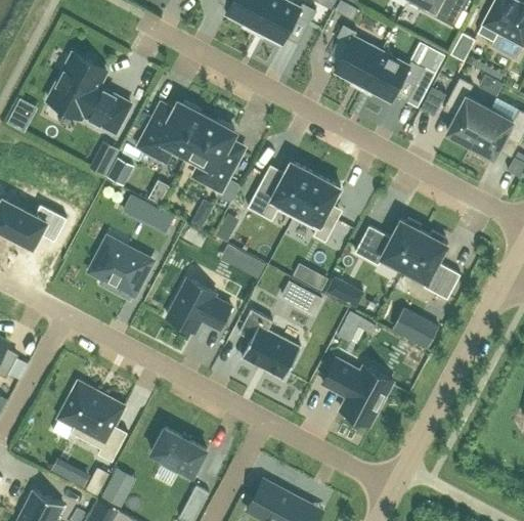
[(253,33),(269,0),(233,0),(225,15),(250,29),(249,31),(253,33)]
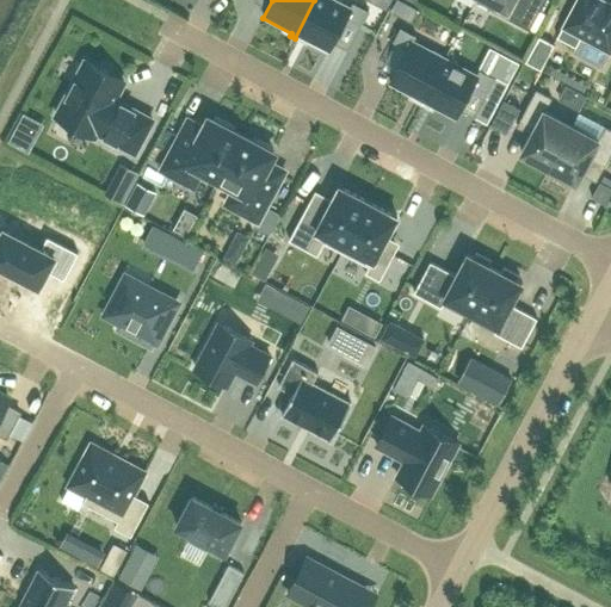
[(333,0),(314,0),(295,38),(300,41),(301,38),(329,53),(346,20),(362,28),(369,13),(353,5),(350,10),(333,0)]
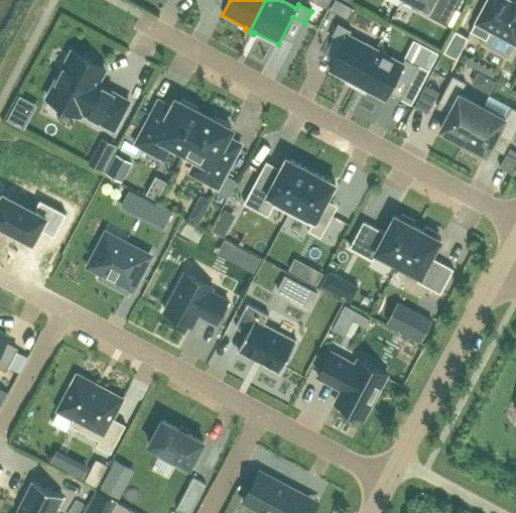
[(332,0),(312,0),(311,3),(327,11),(332,0)]
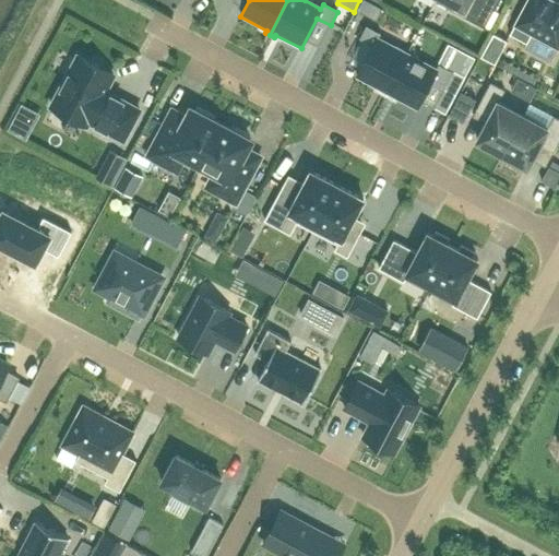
[(364,0),(357,12),(377,22),(383,10),(364,0)]
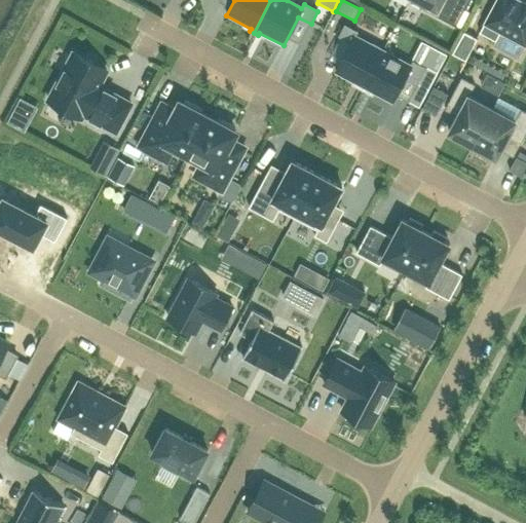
[(410,0),(409,2),(456,28),(471,0),(410,0)]
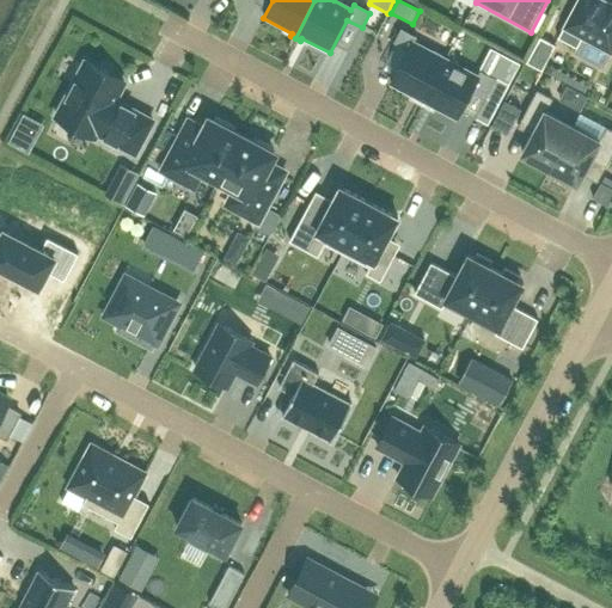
[(611,6),(599,0),(579,0),(558,40),(576,49),(582,40),(611,55),(611,54),(611,6)]
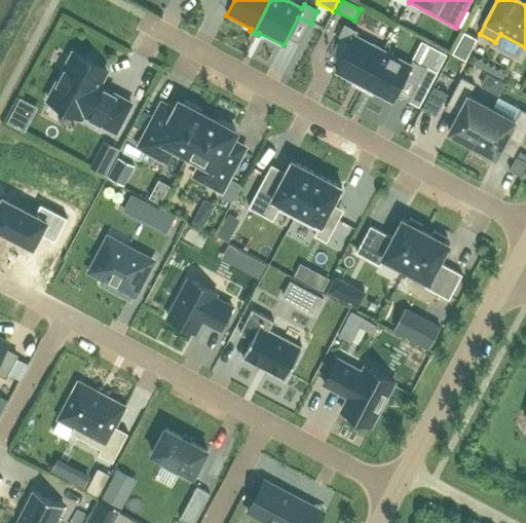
[(359,88),(363,90),(383,51),(357,37),(359,33),(344,26),(338,38),(350,45),(335,73),(360,86),(359,88)]
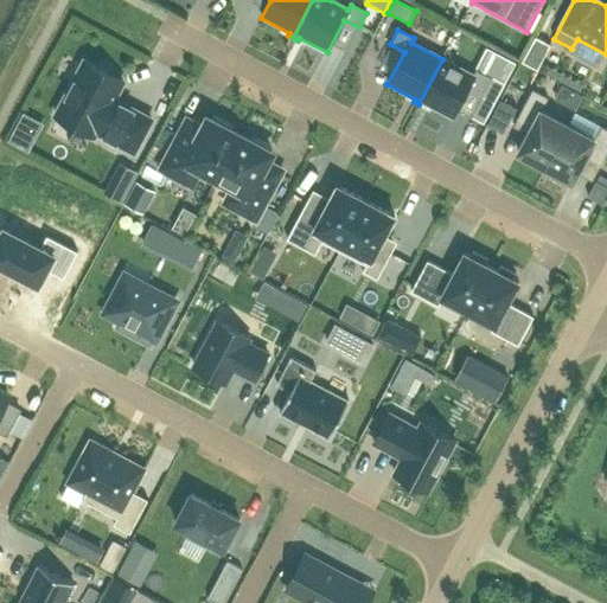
[(537,71),(550,46),(536,38),(522,64),(537,71)]
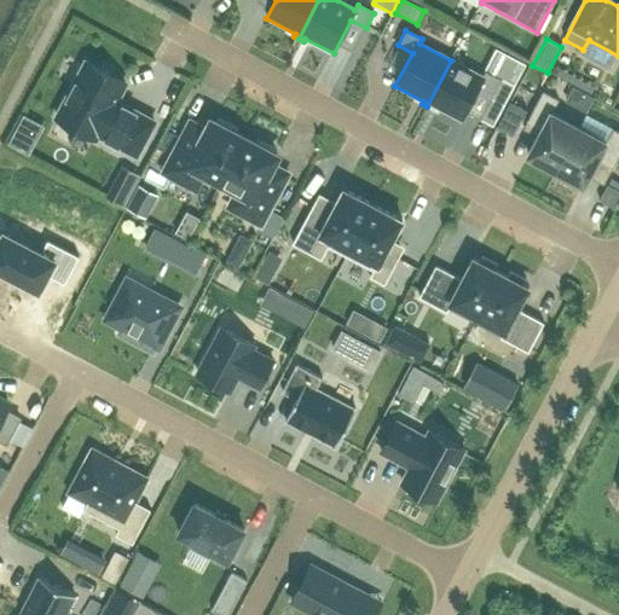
[(502,82),(514,88),(526,67),(497,52),(486,73),(502,81),(502,82)]
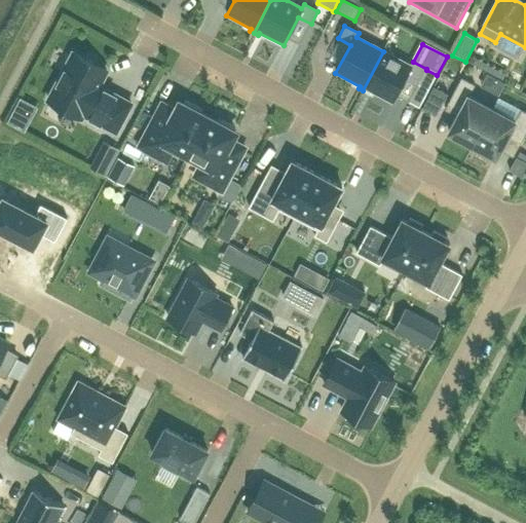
[(410,66),(383,51),(363,90),(367,92),(368,90),(392,104),(407,75),(420,81),(426,70),(426,69),(413,62),(410,66)]
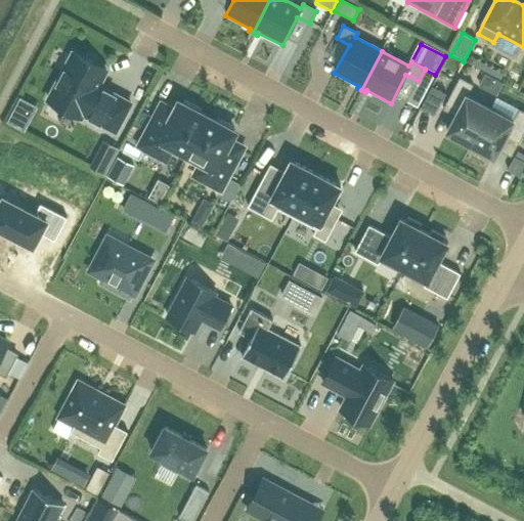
[(116,132),(131,104),(98,87),(106,73),(73,54),(48,100),(82,119),(83,116),(116,132)]
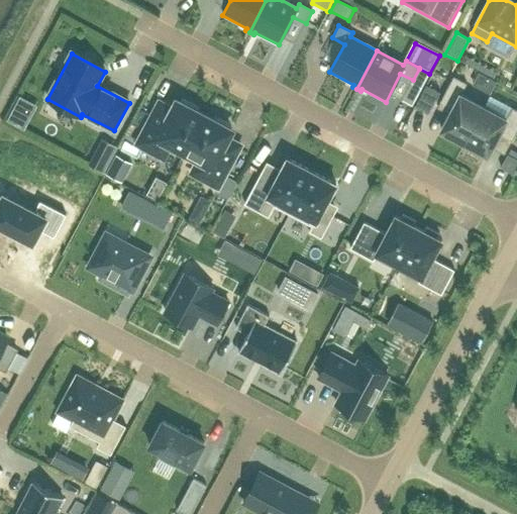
[(413,80),(402,101),(412,106),(429,74),(419,69),(413,80)]
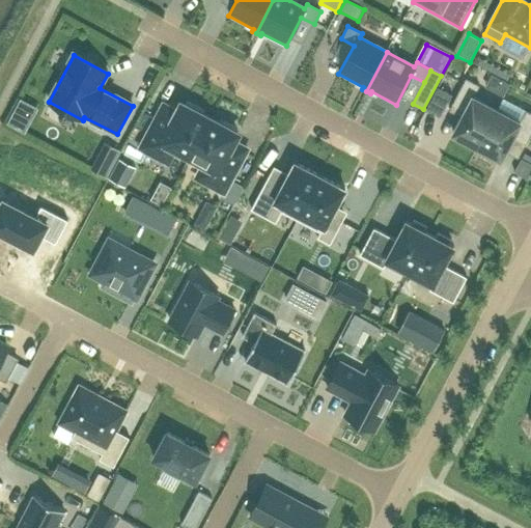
[(509,86),(492,76),(484,88),(503,99),(509,86)]
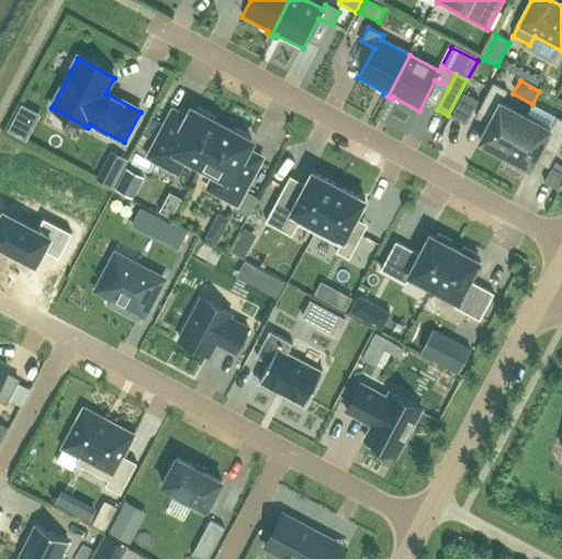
[(491,153),(503,160),(526,118),(501,104),(507,92),(493,85),(480,111),(493,118),(480,143),(491,153)]
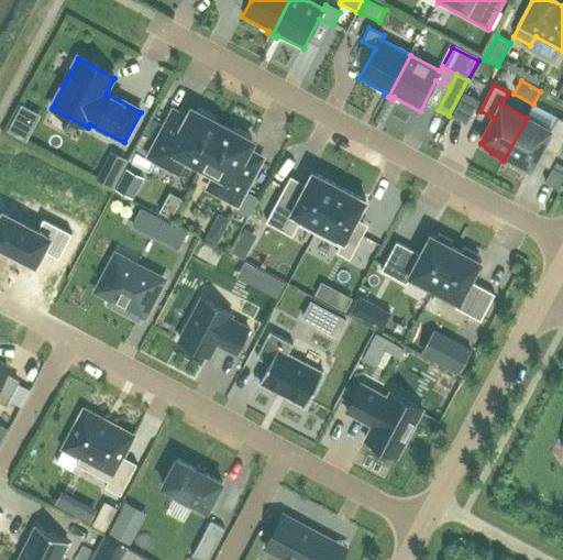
[(464,95),(452,118),(466,125),(479,102),(464,95)]
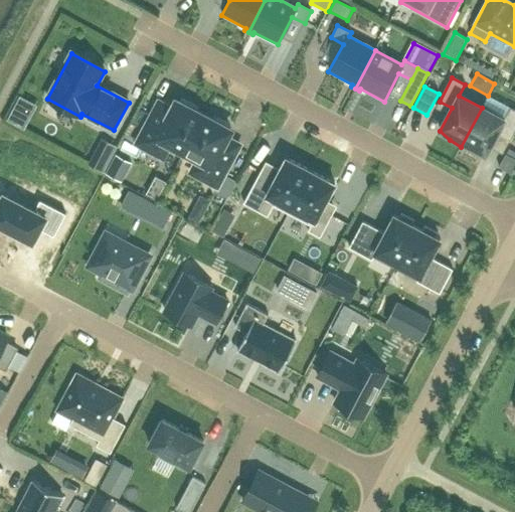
[(24,130),(37,106),(20,97),(7,122),(24,130)]
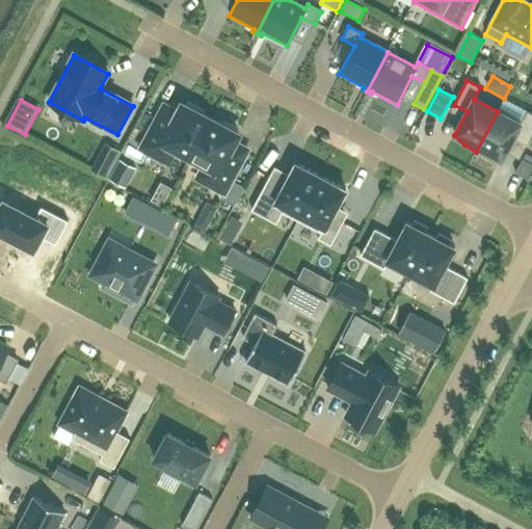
[(189,159),(211,118),(202,114),(203,111),(188,103),(187,106),(184,105),(174,125),(168,127),(156,121),(141,150),(167,163),(174,151),(189,159)]
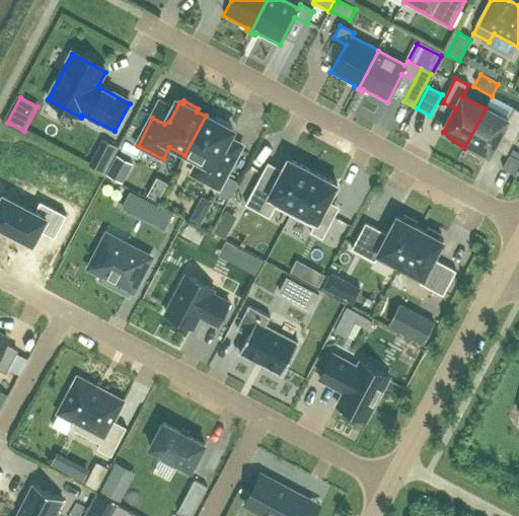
[(508,121),(486,108),(464,148),(476,153),(490,156),(502,134),(514,140),(518,131),(518,112),(514,109),(508,121)]
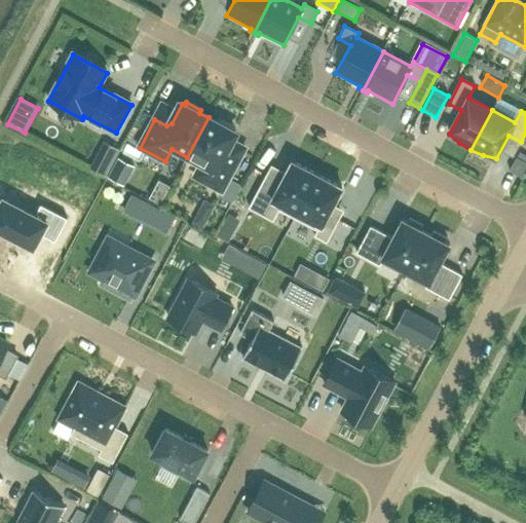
[(209,117),(187,157),(202,165),(196,178),(222,191),(237,163),(225,157),(224,152),(234,132),(232,131),(233,127),(219,119),(218,122),(209,117)]
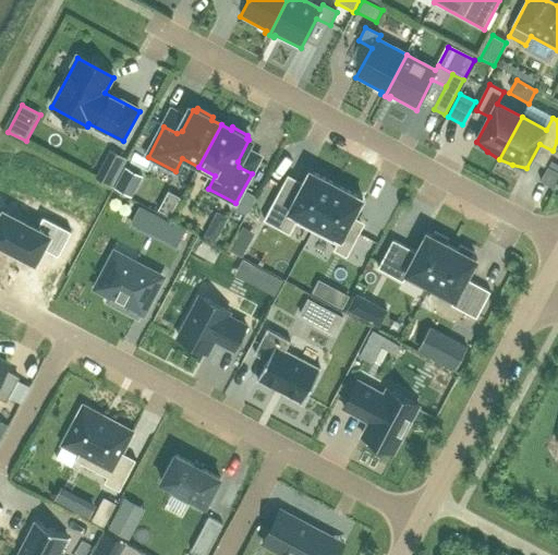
[(96,180),(112,189),(128,160),(110,152),(96,180)]
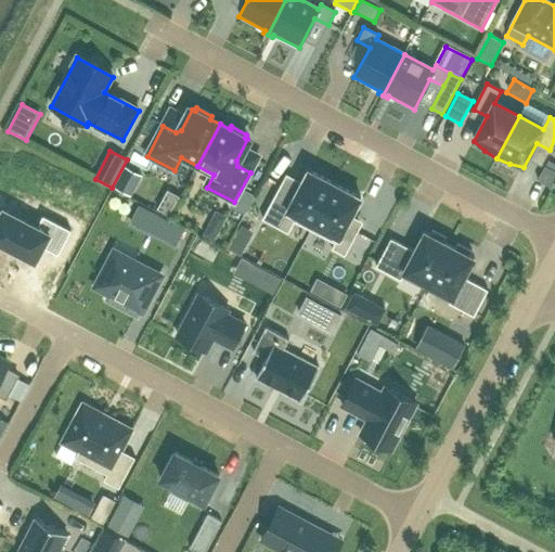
[(554,171),(544,167),(537,181),(552,189),(554,181),(554,171)]
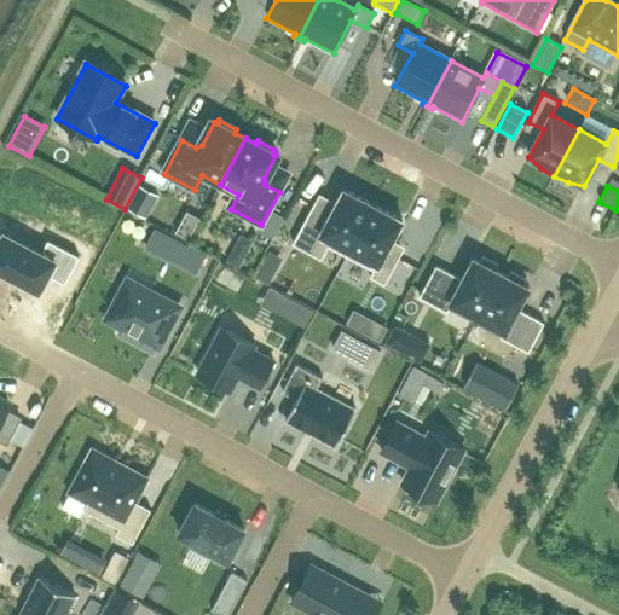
[(145,218),(156,198),(140,189),(129,209),(145,218)]
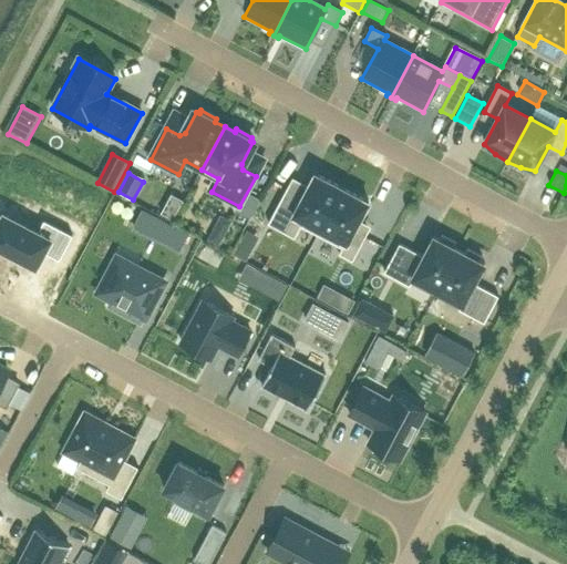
[(285,192),(267,225),(284,234),(295,239),(300,227),(317,236),(341,190),(315,175),(301,201),(285,192)]
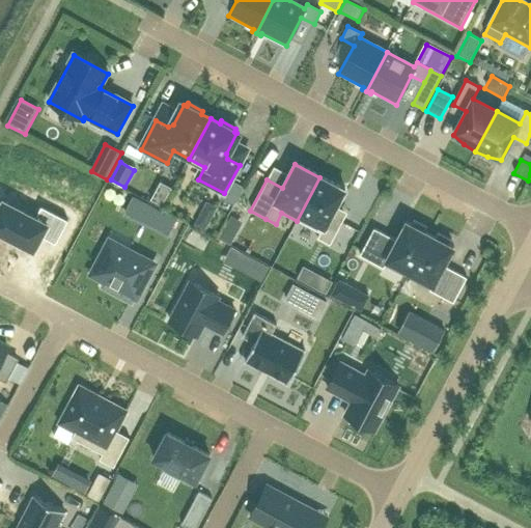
[(319,177),(297,221),(320,233),(317,240),(330,246),(344,218),(333,213),(345,191),(319,177)]
